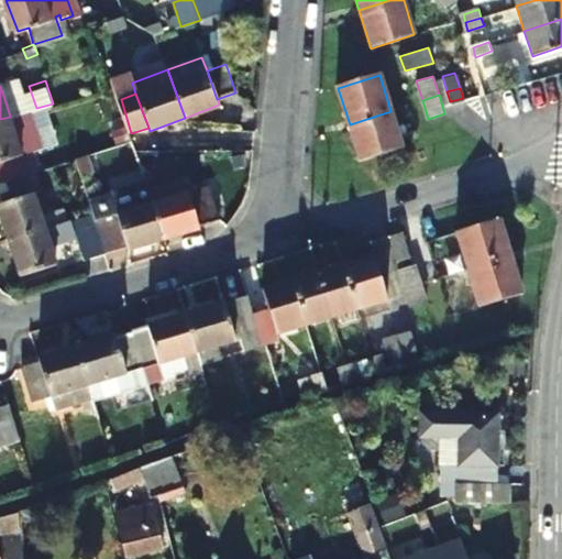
[(29,111),(25,97),(6,102),(10,117),(29,111)]
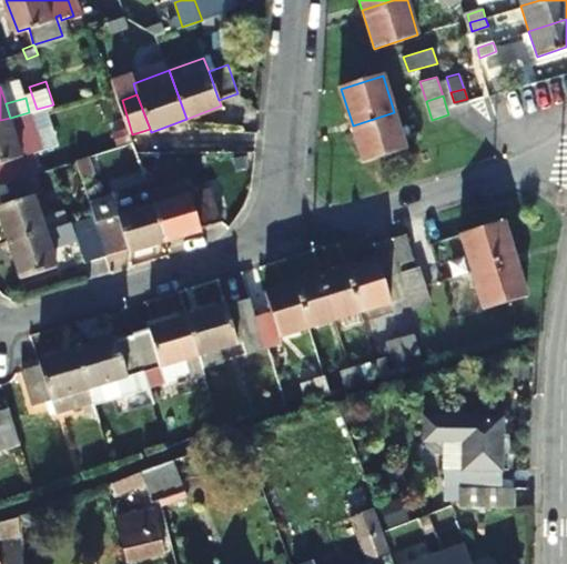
[(365,164),(406,150),(394,112),(353,126),(365,164)]
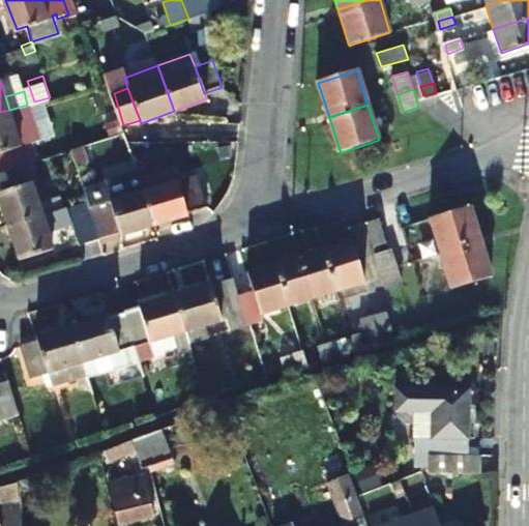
[(0,151),(20,145),(9,110),(0,112),(0,151)]
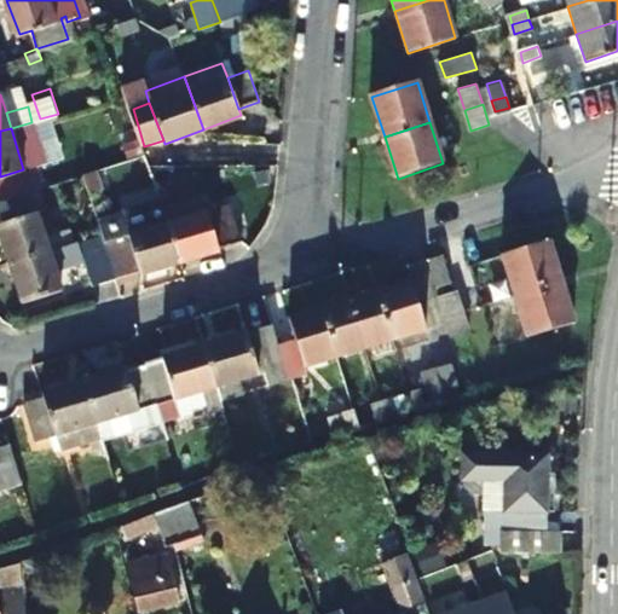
[(23,169),(0,177),(0,198),(30,190),(23,169)]
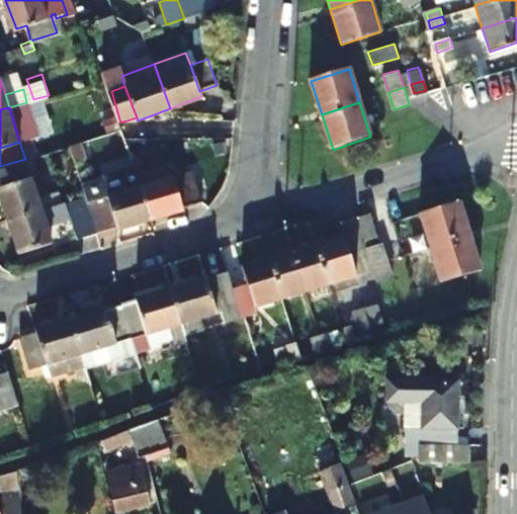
[(0,177),(2,184),(30,176),(25,159),(0,166),(0,177)]
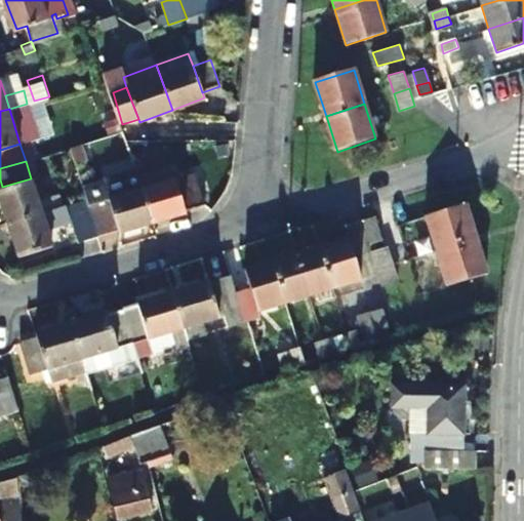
[(194,171),(175,176),(186,208),(204,203),(194,171)]
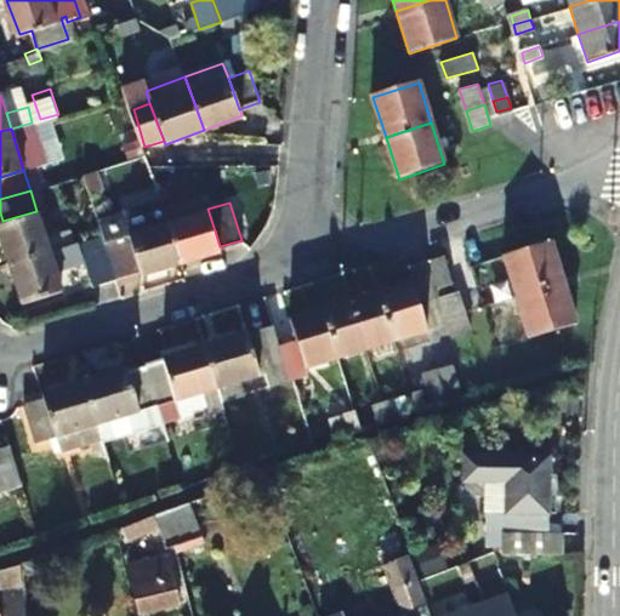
[(180,263),(221,250),(220,246),(208,209),(168,222),(180,263)]
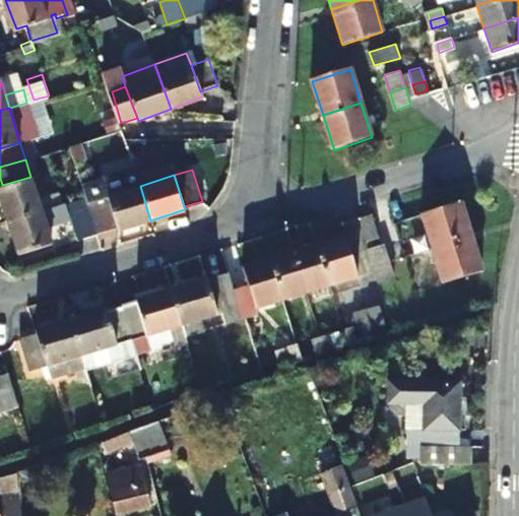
[(0,191),(9,219),(41,209),(30,177),(2,185),(0,186),(0,191)]
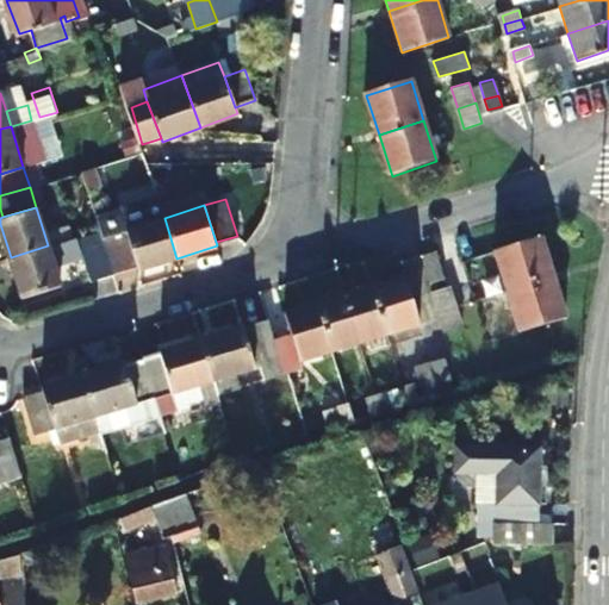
[(125,230),(137,267),(138,270),(176,259),(165,218),(125,230)]
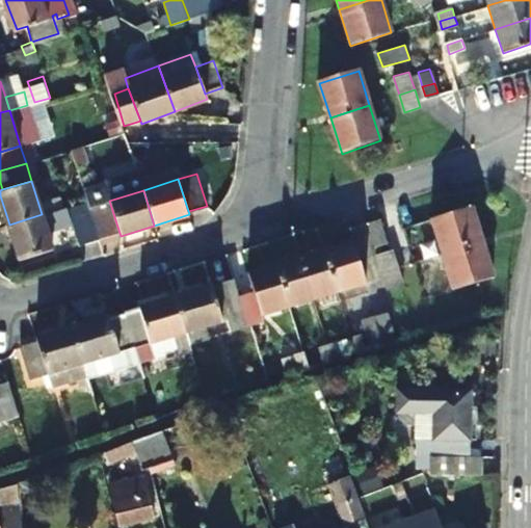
[(80,246),(101,239),(91,206),(89,199),(42,214),(49,235),(75,227),(80,246)]
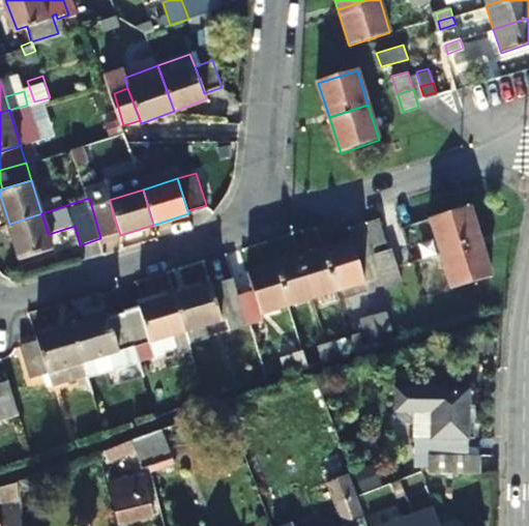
[(100,238),(119,232),(109,200),(91,205),(100,238)]
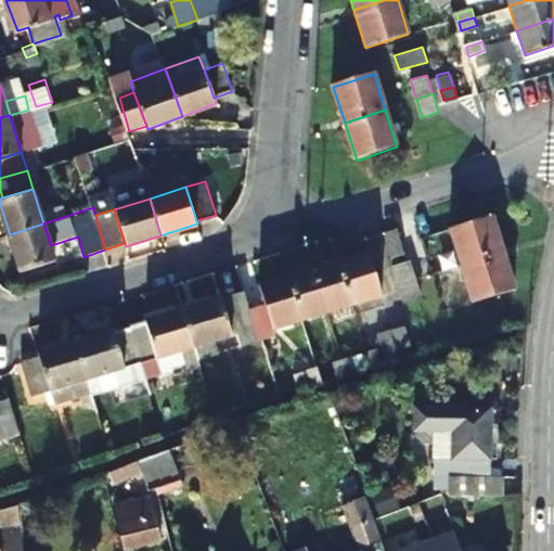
[(463,266),(504,253),(493,216),(452,230),(463,266)]
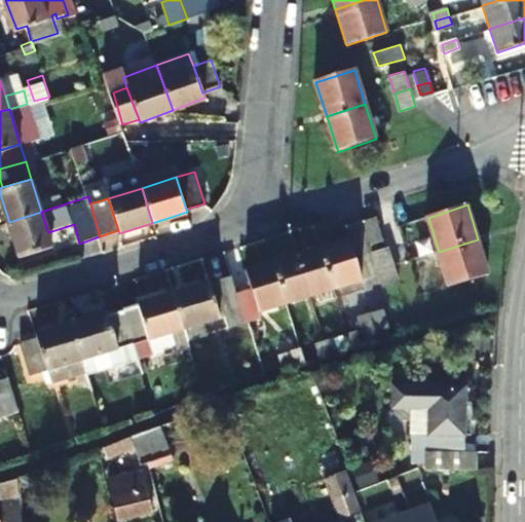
[(51,246),(48,232),(41,212),(9,222),(20,255),(51,246)]
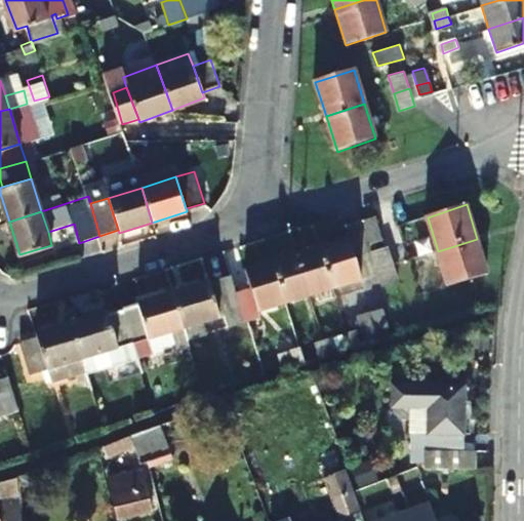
[(384,240),(375,216),(363,221),(369,244),(384,240)]
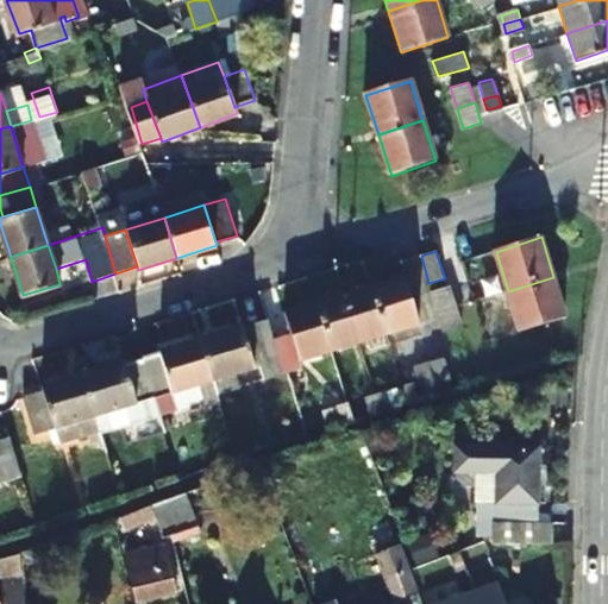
[(418,325),(405,277),(375,285),(388,333),(418,325)]
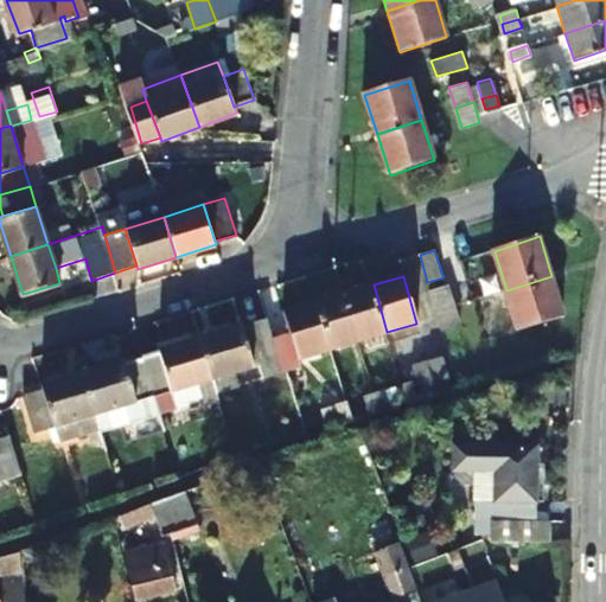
[(521,331),(565,316),(552,276),(506,290),(521,331)]
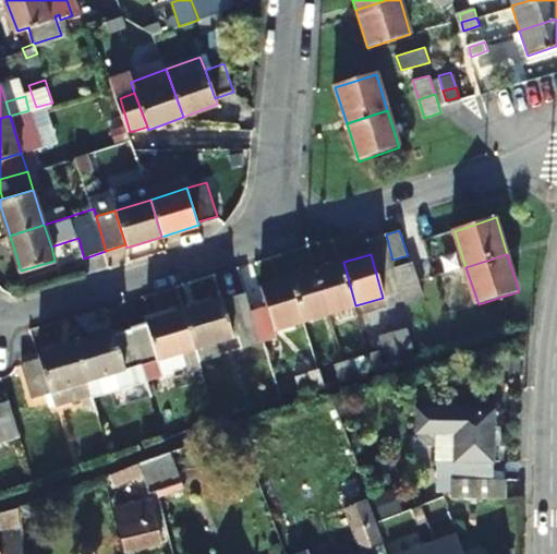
[(355,305),(343,262),(317,269),(330,312),(355,305)]
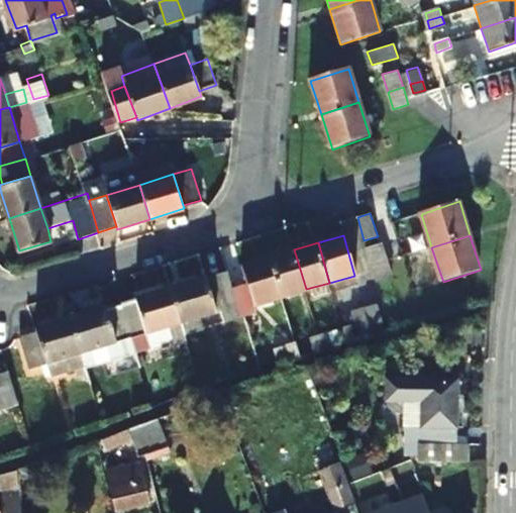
[(372,267),(388,262),(383,243),(367,248),(372,267)]
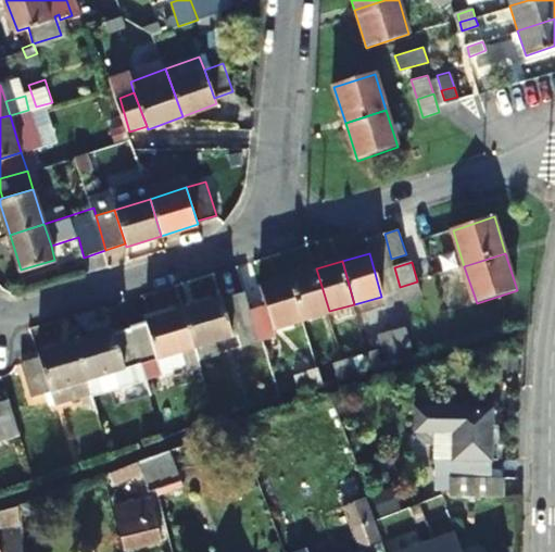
[(293,275),(306,318),(329,311),(316,268),(293,275)]
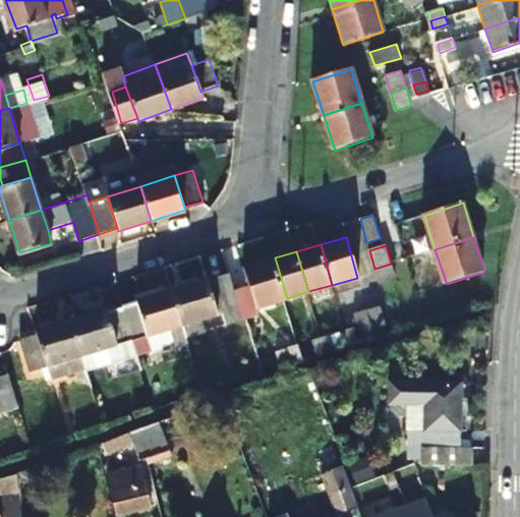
[(243,267),(248,285),(238,288),(247,317),(263,313),(261,303),(267,301),(269,303),(287,298),(275,257),(243,267)]
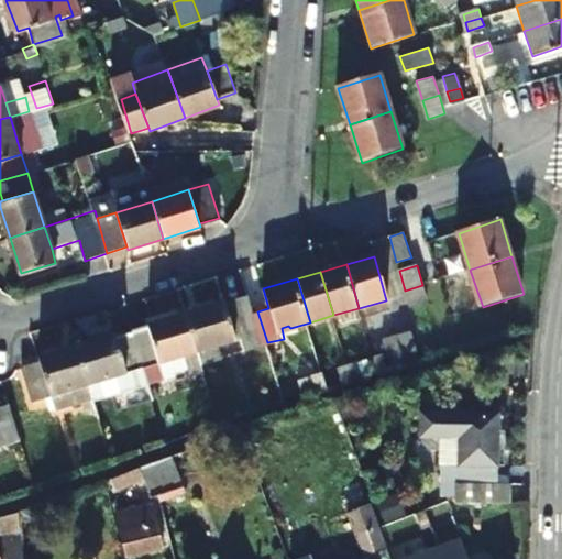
[(427,299),(422,285),(405,291),(409,305),(427,299)]
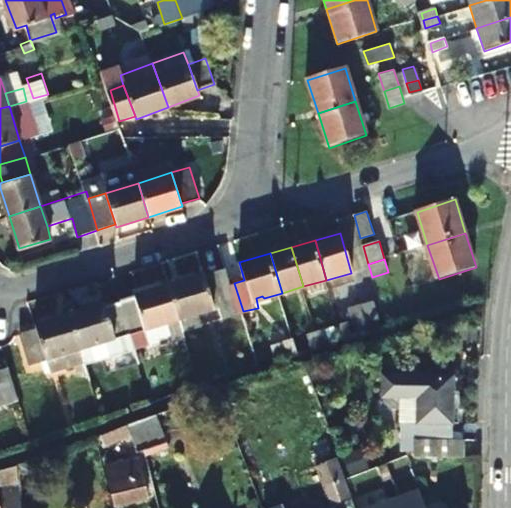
[(225,267),(205,274),(215,308),(218,319),(239,313),(230,284),(225,267)]
